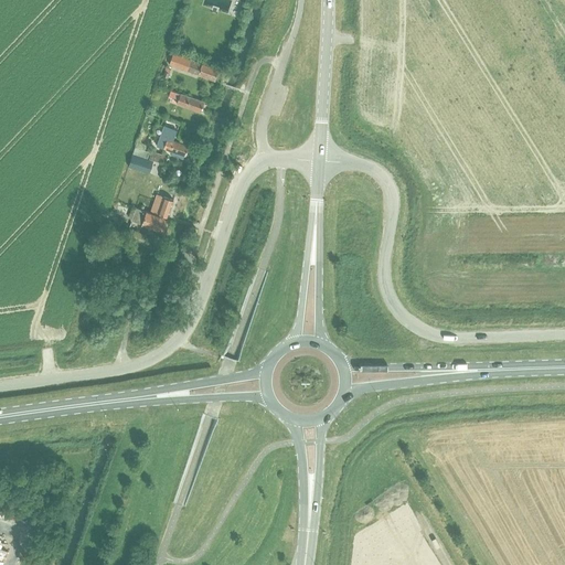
[(185,38),(179,41),(181,48),(188,44),(185,38)]
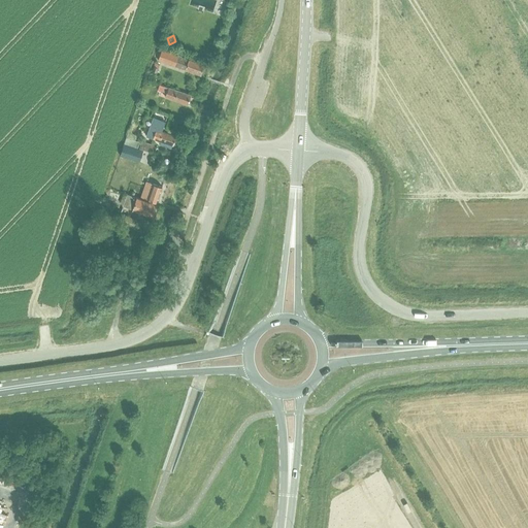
[(162,50),(159,60),(175,66),(178,56),(162,50)]
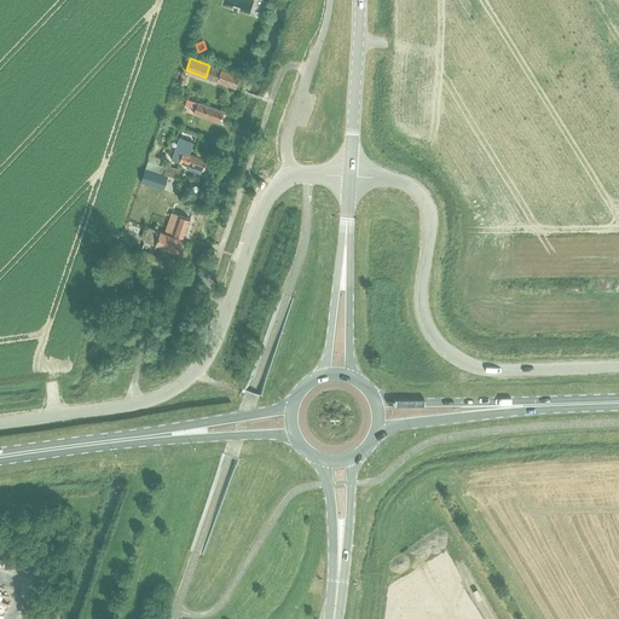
[(209,65),(206,77),(236,88),(241,76),(215,67),(209,65)]
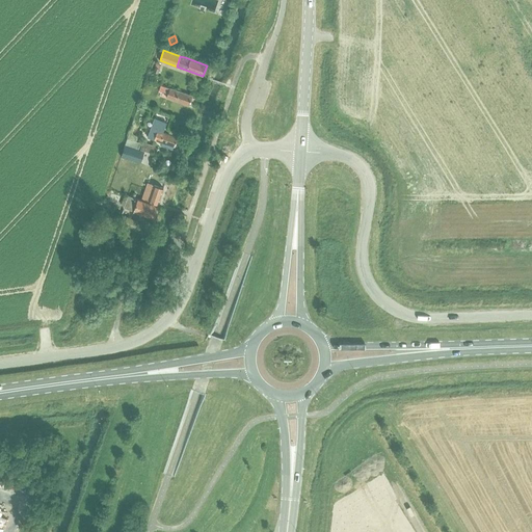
[(161,84),(159,89),(168,92),(167,97),(189,104),(192,96),(170,87),(161,84)]
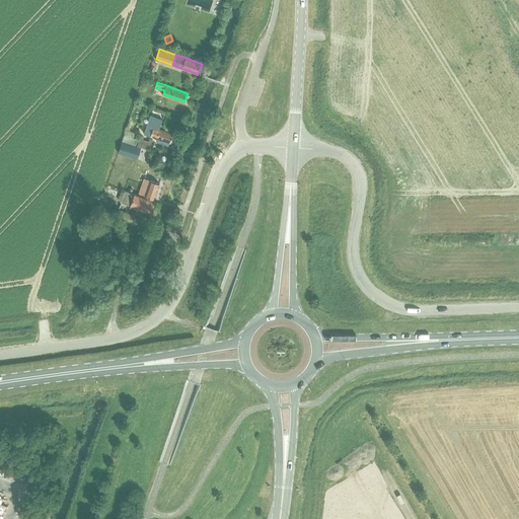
[(147,126),(144,134),(150,136),(169,142),(172,134),(159,129),(165,114),(153,109),(151,117),(153,118),(150,127),(147,126)]
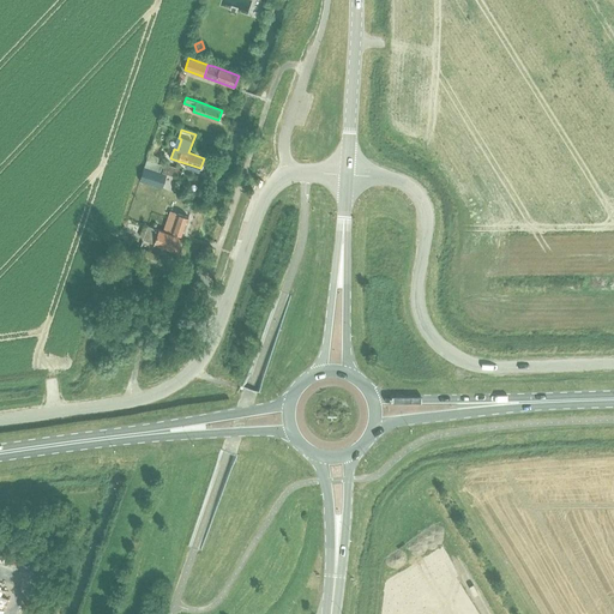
[(150,151),(146,161),(156,163),(158,157),(151,155),(152,151),(150,151)]
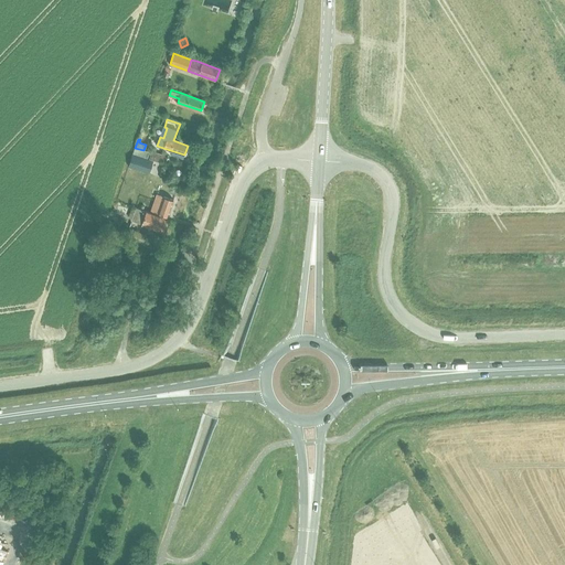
[(135,148),(132,155),(147,159),(158,162),(160,153),(150,150),(149,152),(144,150),(135,148)]
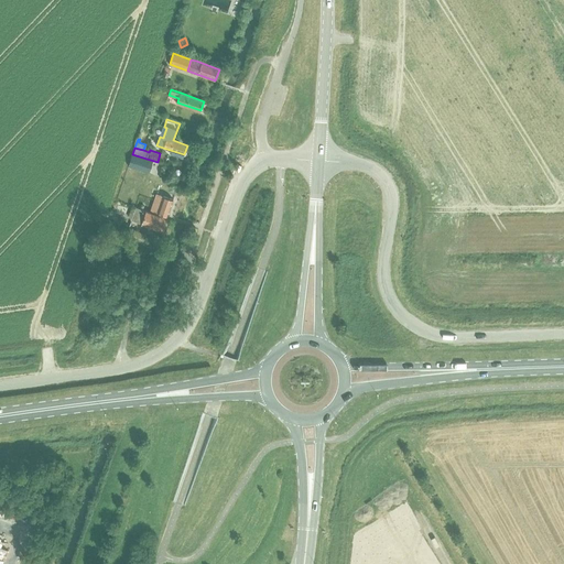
[(129,166),(143,172),(148,160),(132,154),(129,166)]
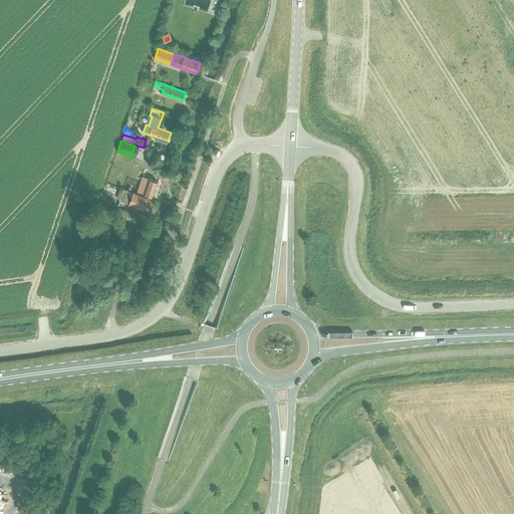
[(130,172),(122,169),(119,168),(115,177),(126,181),(130,172)]
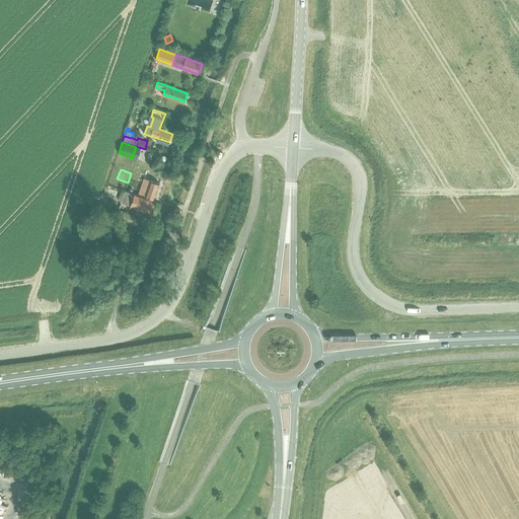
[(133,180),(130,191),(154,199),(159,183),(150,180),(148,186),(146,184),(133,180)]
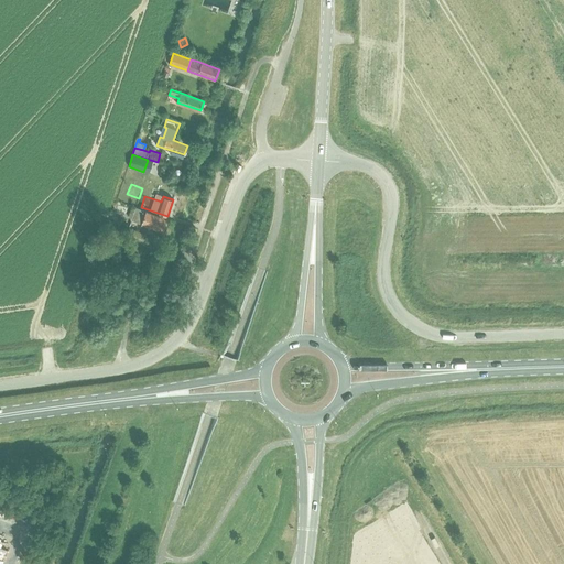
[(163,228),(167,217),(137,206),(132,219),(149,225),(150,223),(163,228)]
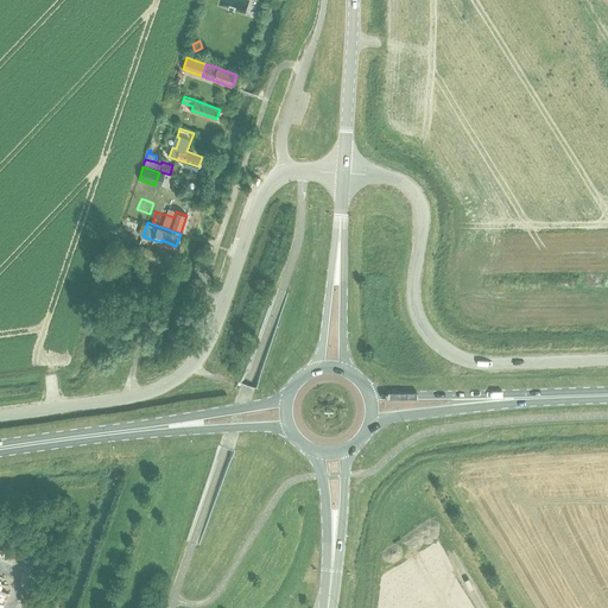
[(153,261),(157,252),(139,245),(135,254),(153,261)]
